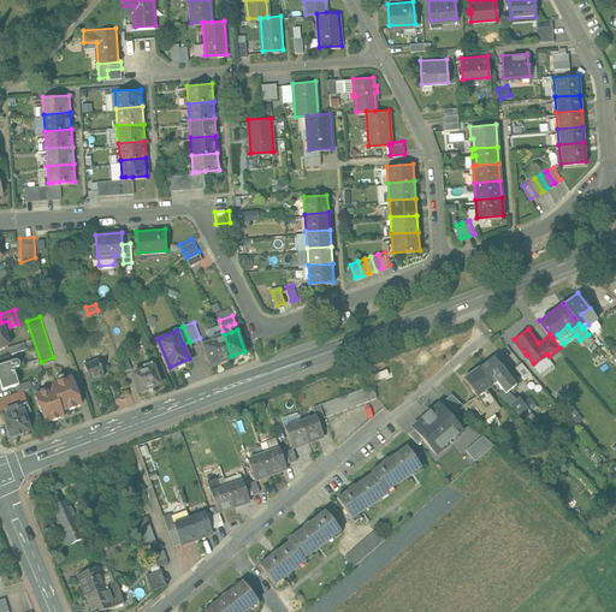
[(223,332),(212,336),(213,339),(202,343),(211,363),(231,356),(224,334),(223,332)]
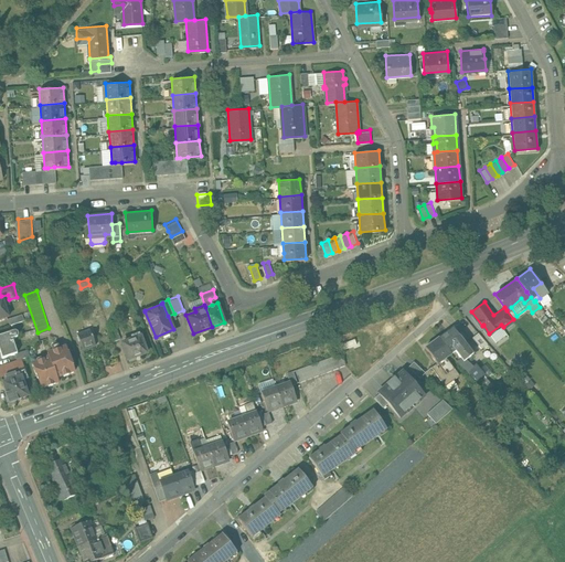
[(22,311),(7,317),(9,324),(24,318),(22,311)]
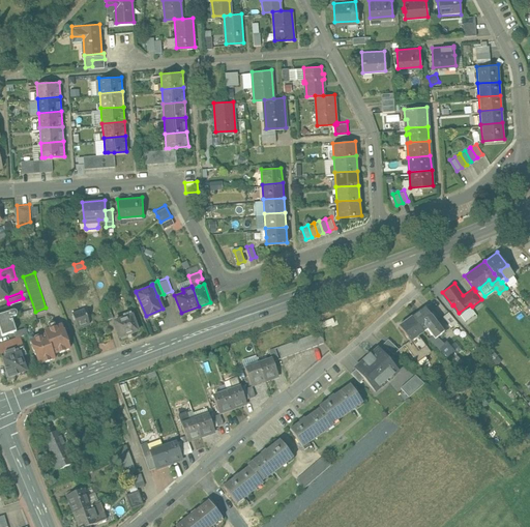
[(425,305),(412,315),(423,329),(424,328),(428,325),(436,335),(439,333),(442,331),(434,321),(436,319),(425,305)]
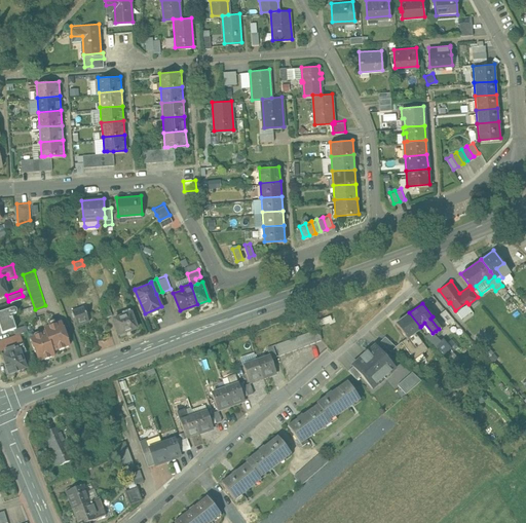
[(83,304),(72,308),(77,324),(88,319),(83,304)]
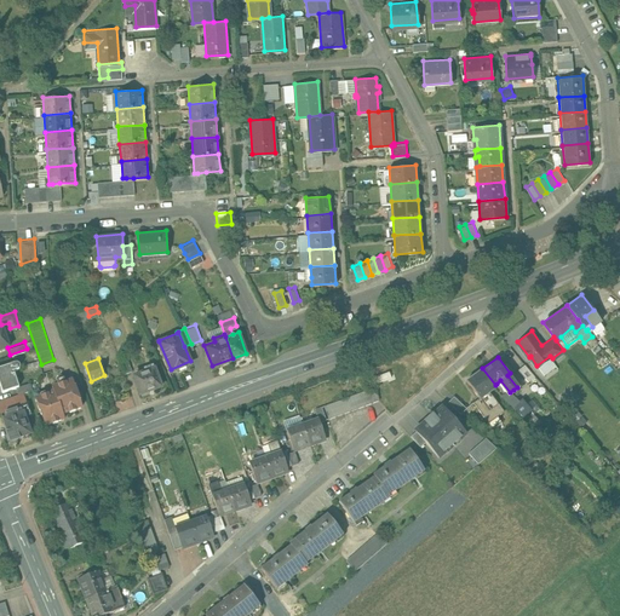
[(128,358),(120,360),(124,372),(132,369),(128,358)]
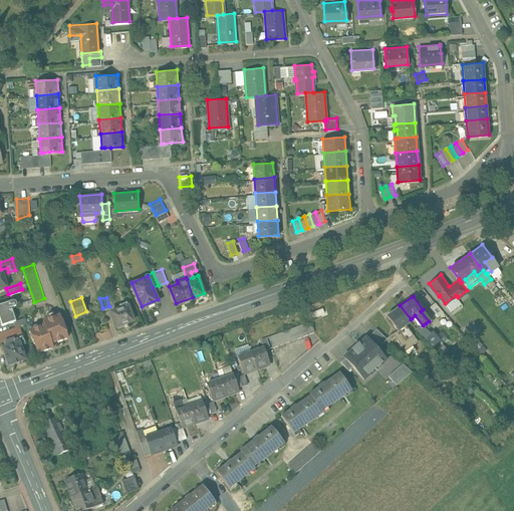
[(13,298),(0,302),(0,318),(2,323),(13,319),(15,319),(11,306),(15,304),(16,303),(16,302),(16,301),(16,300),(15,299),(14,299),(14,298),(13,298)]
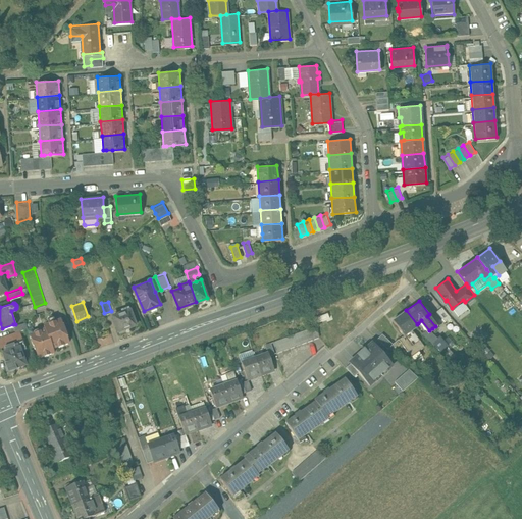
[(451,315),(441,306),(436,310),(445,320),(451,315)]
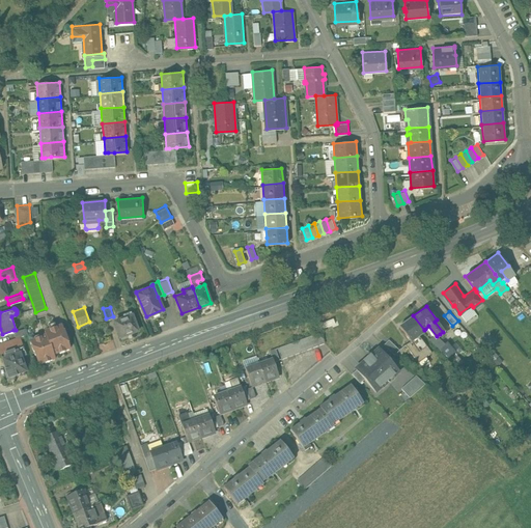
[(132,314),(114,321),(120,335),(121,337),(127,335),(127,333),(137,330),(132,314)]
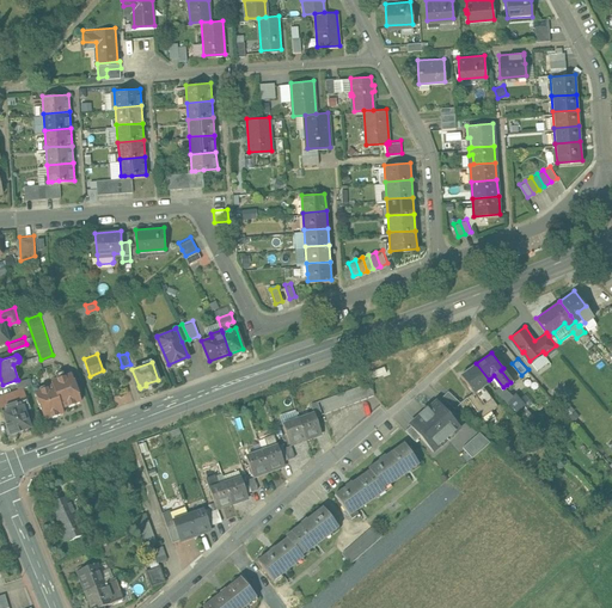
[(476,362),(461,373),(473,390),(475,391),(483,384),(489,380),(476,363),(476,362)]
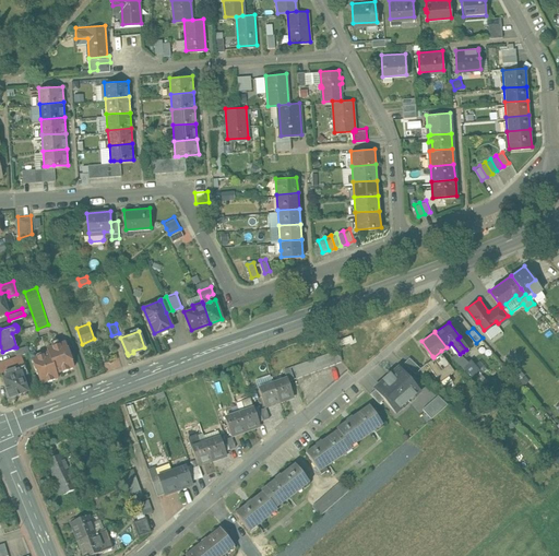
[(48,351),(32,357),(40,381),(58,376),(57,371),(73,365),(64,341),(47,346),(48,351)]
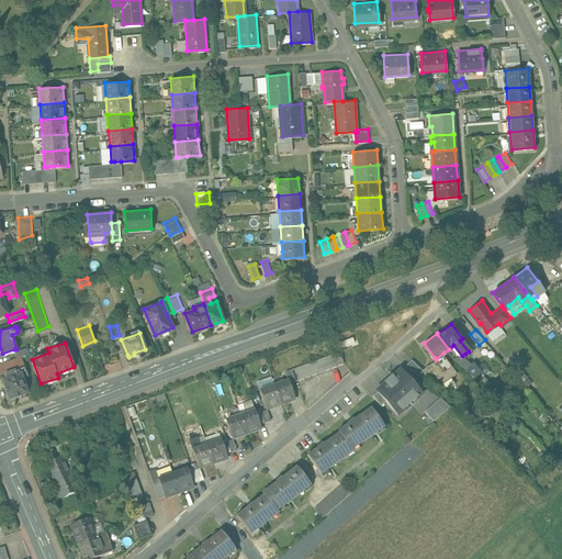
[(17,349),(14,349),(17,356),(21,355),(30,351),(27,345),(17,349)]
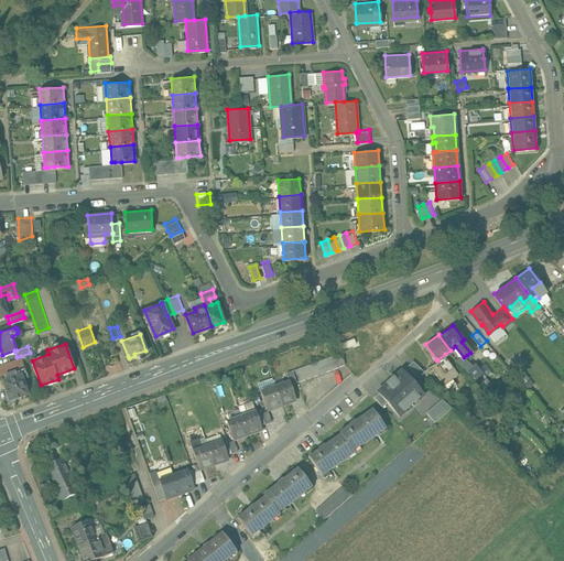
[(464,357),(455,346),(452,349),(459,360),(464,357)]
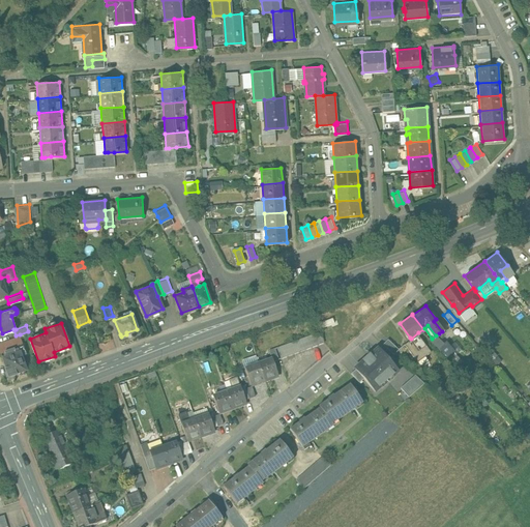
[(320,329),(294,339),(298,350),(324,341),(320,329)]
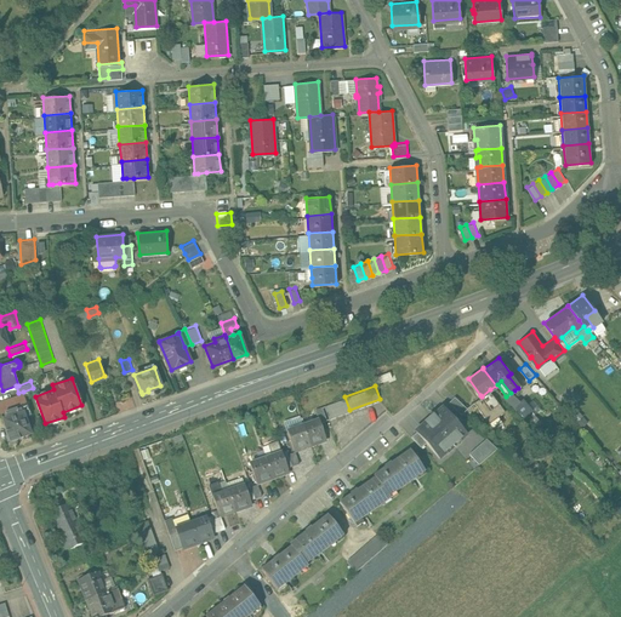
[(490,389),(482,396),(480,395),(474,400),(489,420),(505,409),(490,389)]
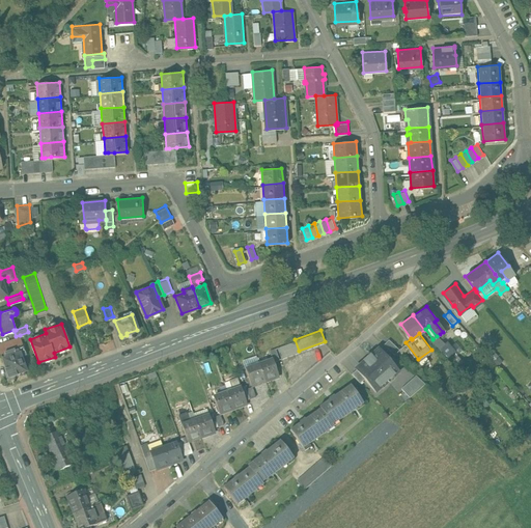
[(440,344),(445,341),(440,334),(437,336),(432,339),(440,344)]
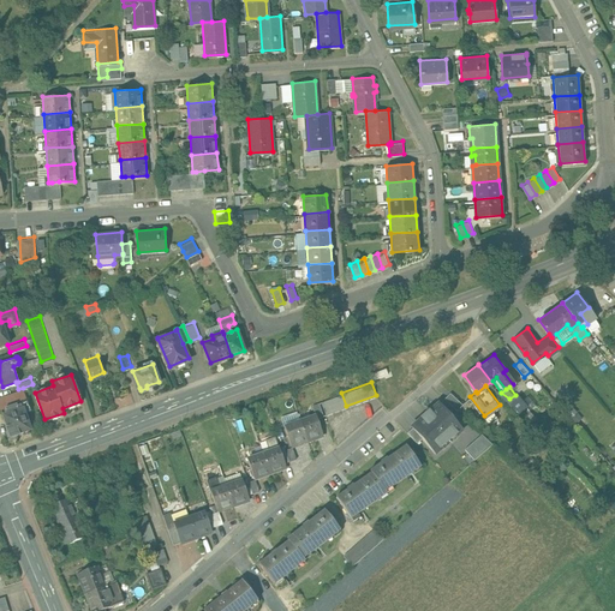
[(23,388),(18,389),(0,394),(0,400),(3,407),(5,406),(16,402),(28,397),(23,388)]
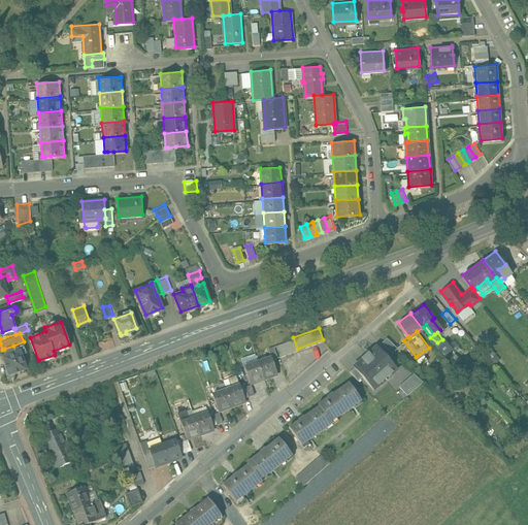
[(398,346),(387,335),(382,340),(392,352),(398,346)]
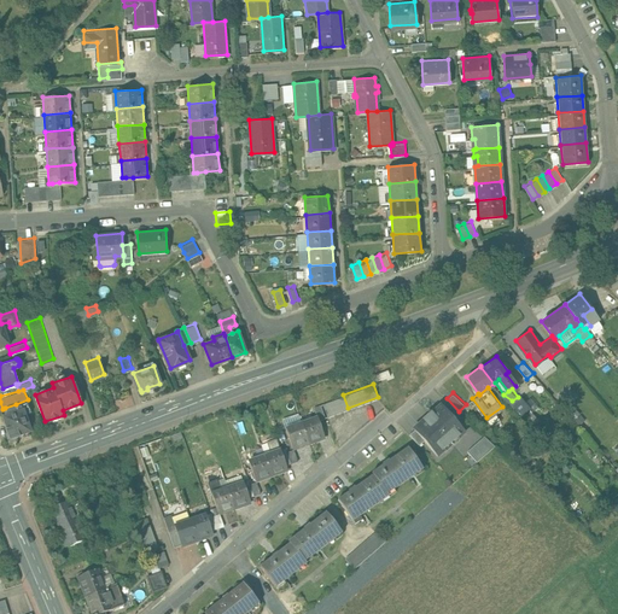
[(343,395),(322,403),(327,415),(348,408),(343,395)]
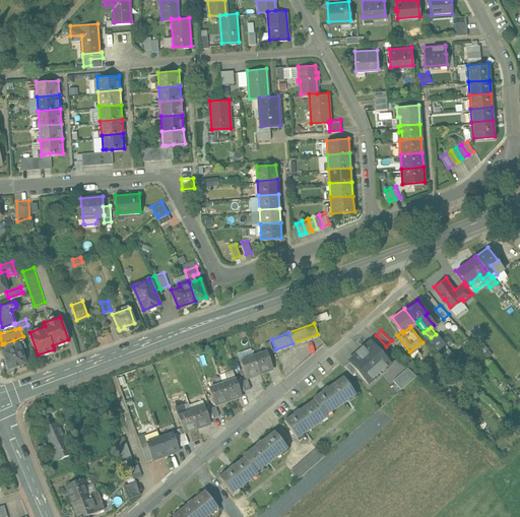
[(270,339),(264,341),(267,350),(268,350),(268,352),(274,350),(270,339)]
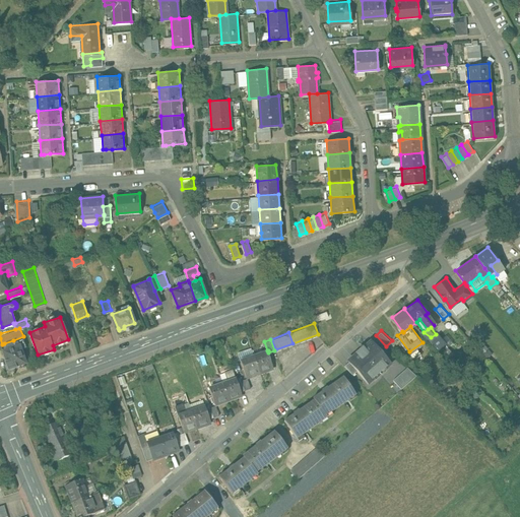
[(371,339),(348,360),(349,360),(356,369),(368,382),(373,377),(372,376),(384,366),(385,367),(390,363),(371,339)]
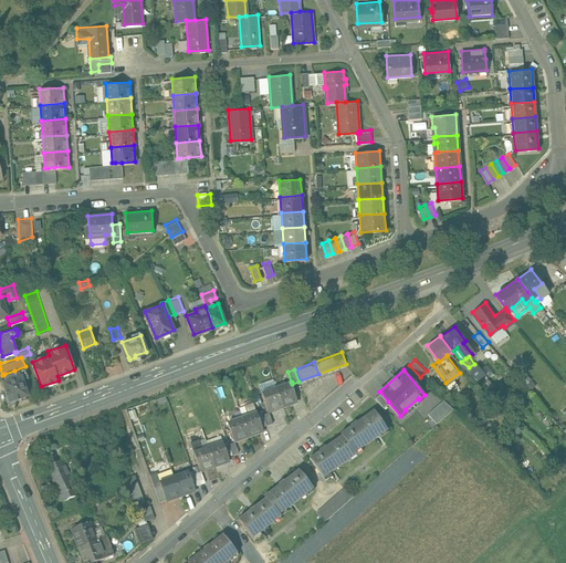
[(523,369),(517,374),(525,382),(531,377),(523,369)]
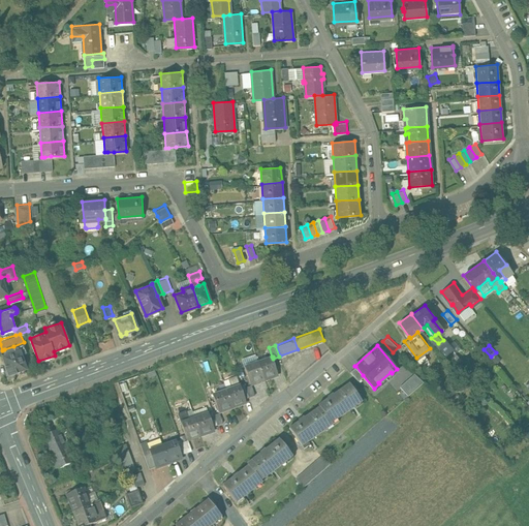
[(13,346),(4,349),(6,354),(3,356),(6,367),(5,367),(8,375),(16,372),(14,372),(26,368),(24,364),(21,354),(19,350),(16,351),(13,346)]
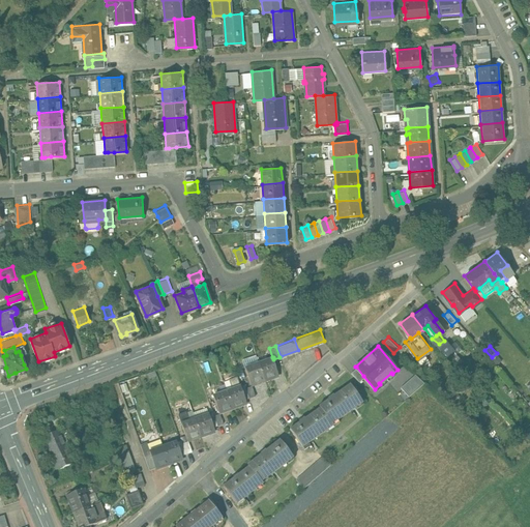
[(27,352),(21,355),(24,364),(30,362),(27,352)]
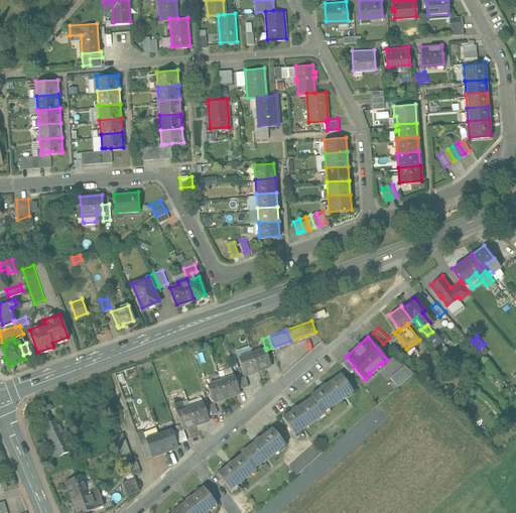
[(250,343),(238,347),(240,354),(252,350),(250,343)]
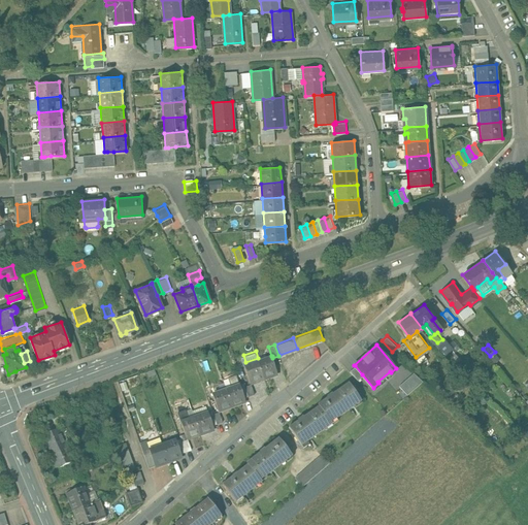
[(485,354),(481,358),(489,367),(494,363),(485,354)]
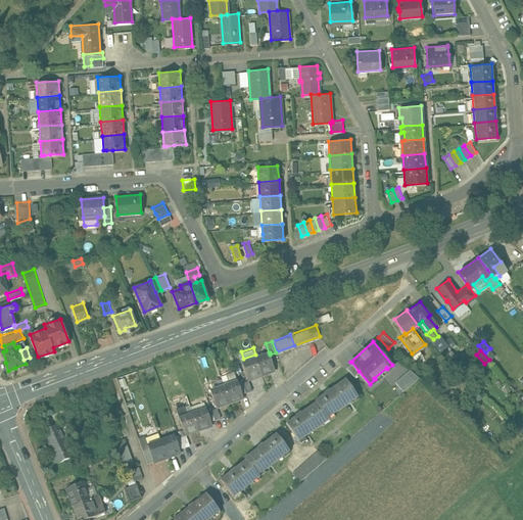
[(269,352),(255,358),(260,372),(275,368),(270,355),(270,352),(269,352)]
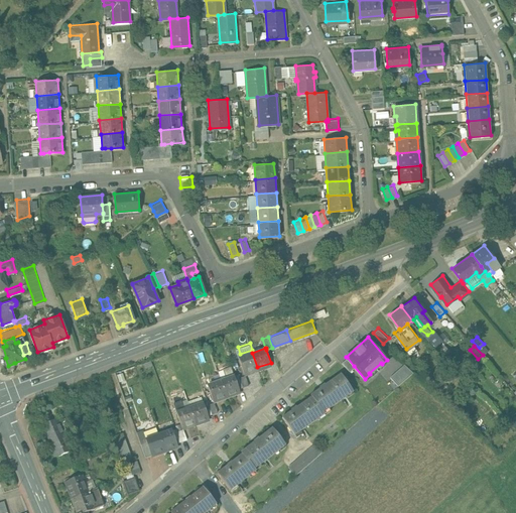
[(252,353),(239,357),(244,372),(257,367),(252,353)]
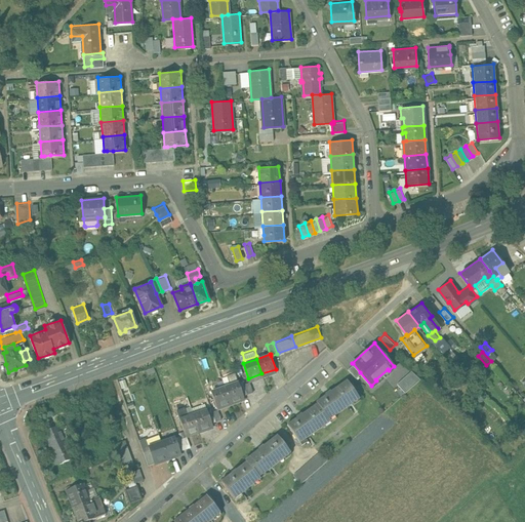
[(360,372),(353,363),(348,367),(356,376),(360,372)]
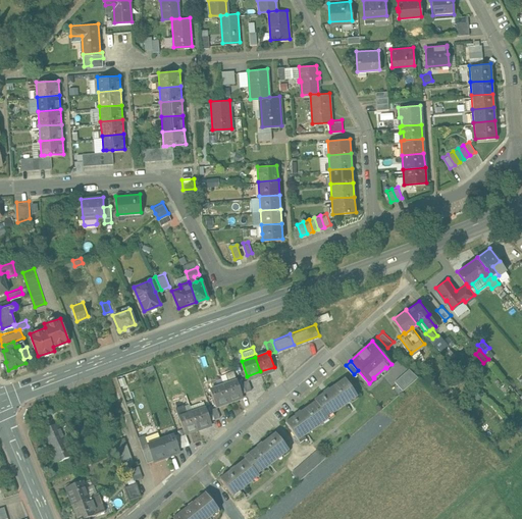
[(409,367),(395,379),(403,388),(418,375),(409,367)]
